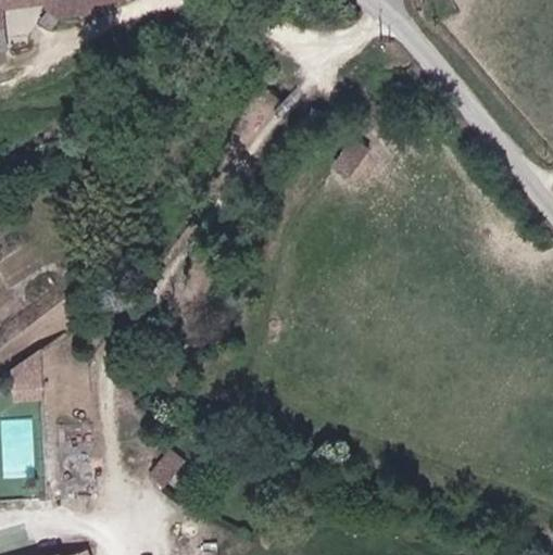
[(0,48),(8,48),(4,9),(39,5),(41,23),(92,17),(91,8),(122,4),(121,0),(0,0),(0,48)]
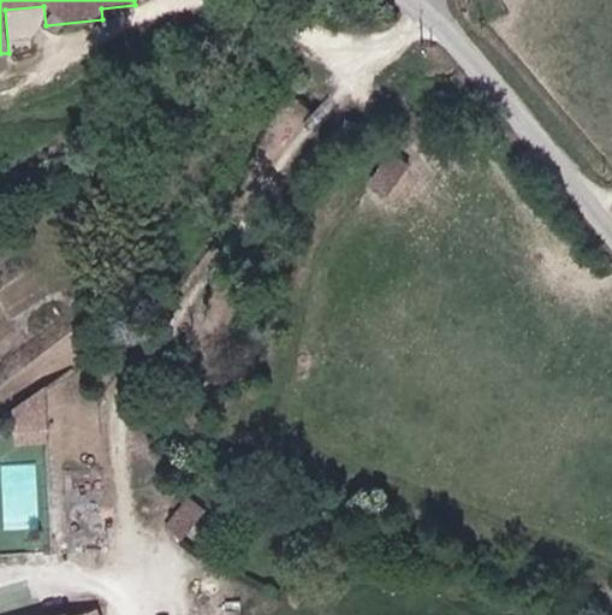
[(394,194),(416,165),(392,148),(370,177),(394,194)]
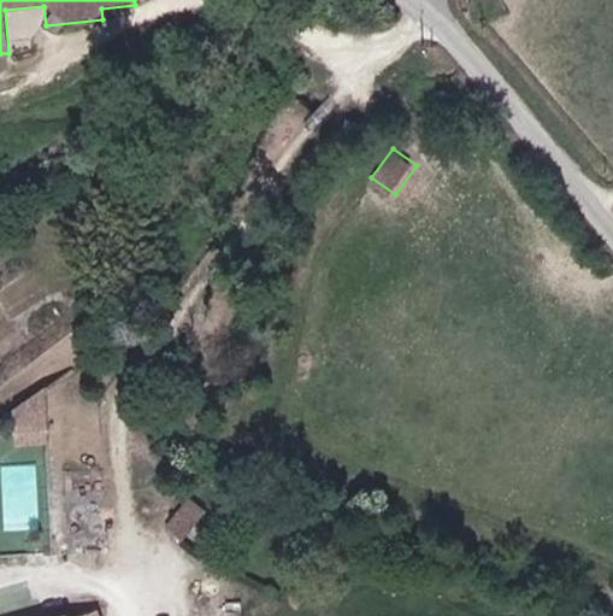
[(7,441),(46,439),(43,393),(5,396),(7,441)]
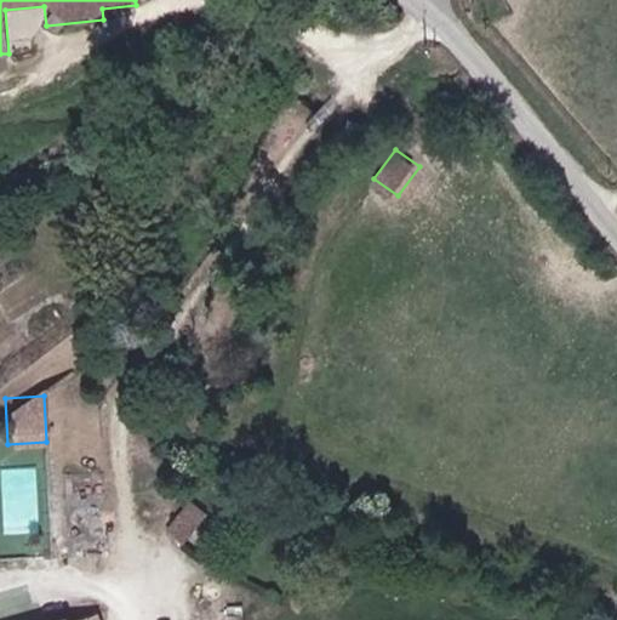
[(188,494),(166,529),(183,540),(205,504),(188,494)]
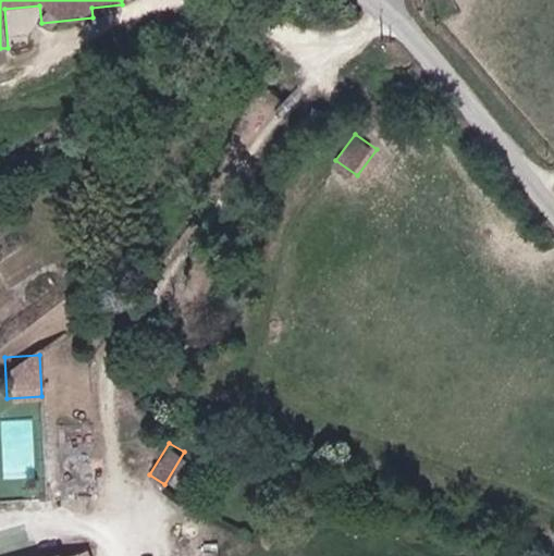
[(177,491),(199,469),(188,458),(167,479),(177,491)]
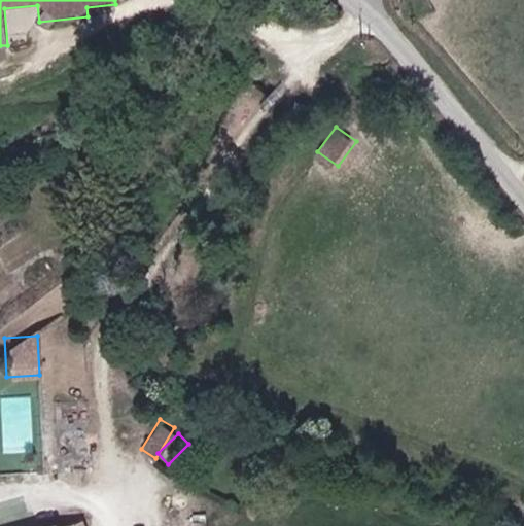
All buildings are outlined.
